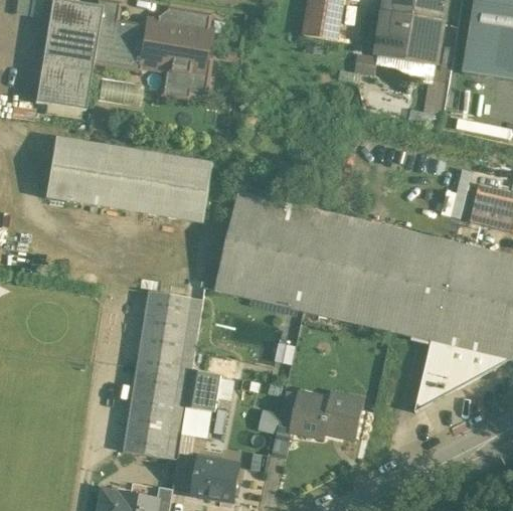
[(99,4),(71,0),(50,0),(34,100),(83,108),(92,59),(101,5),(99,4)]
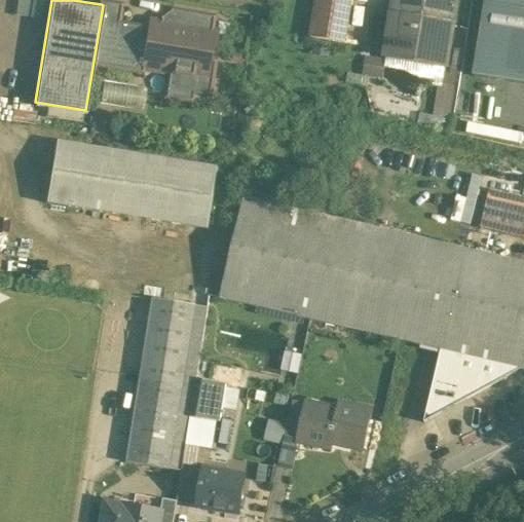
[(120,2),(106,0),(102,3),(101,4),(103,5),(94,61),(141,69),(142,63),(147,25),(117,21),(120,2)]
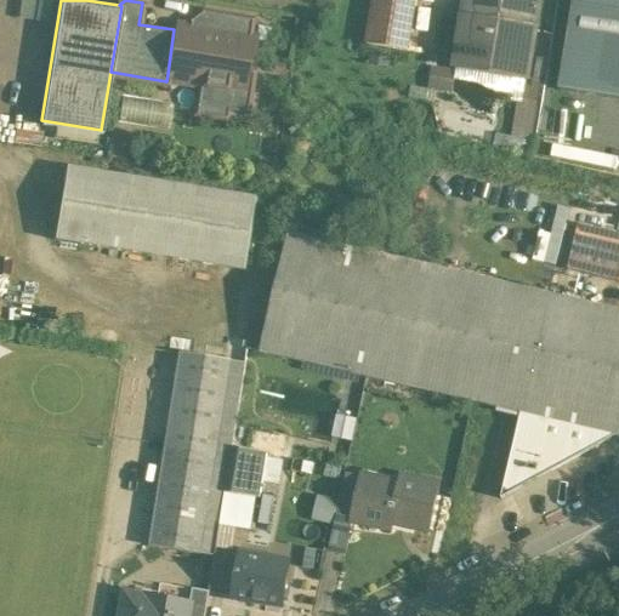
[(370,0),(364,40),(407,47),(413,0),(370,0)]
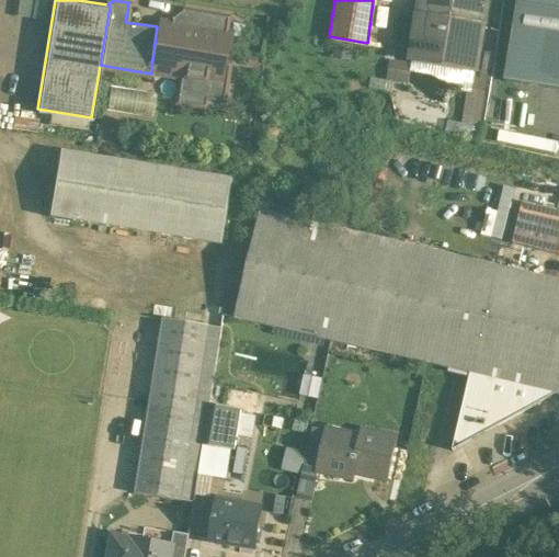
[(419,0),(417,14),(482,25),(486,0),(419,0)]
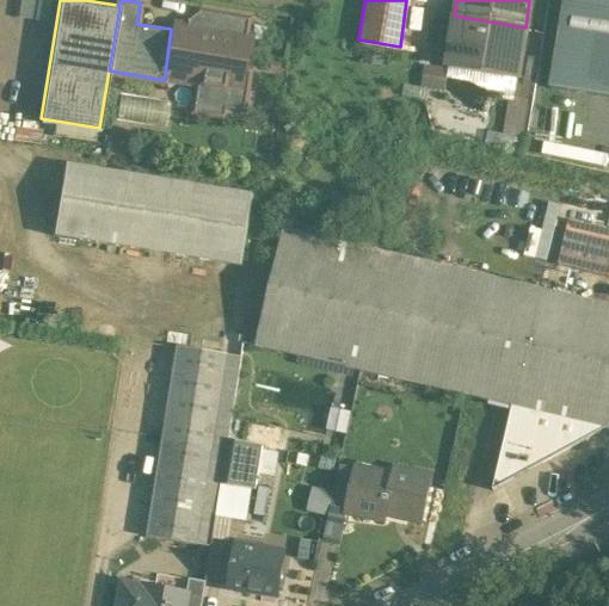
[(561,0),(560,5),(608,12),(608,0),(561,0)]
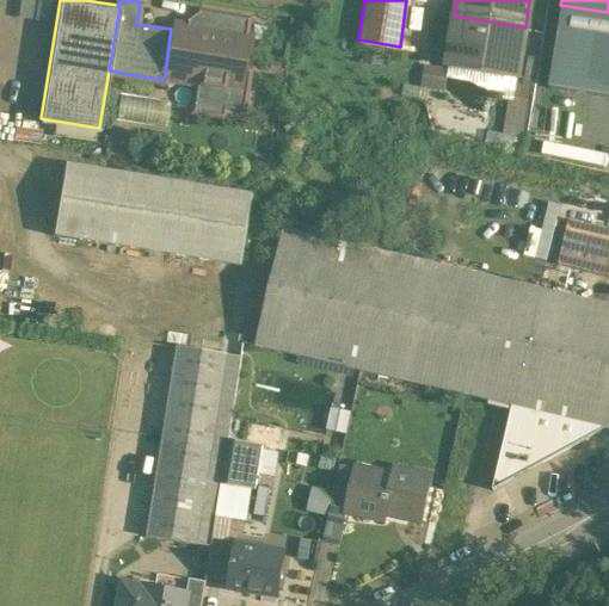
[(608,12),(560,5),(548,85),(608,94),(608,12)]
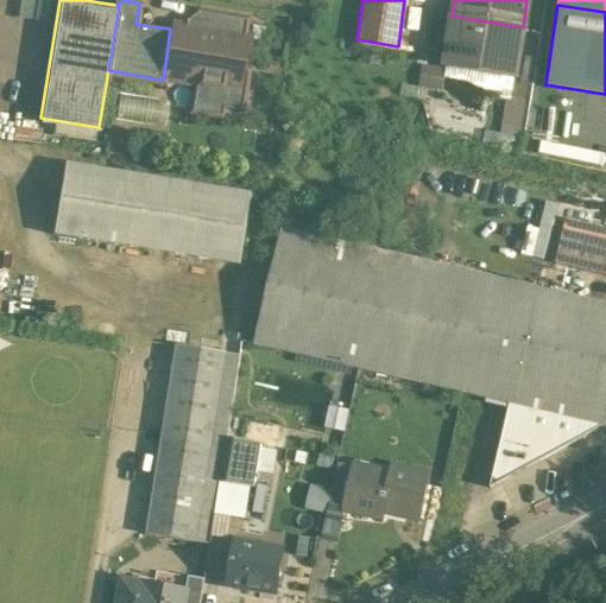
[(199,8),(197,14),(188,21),(187,26),(177,25),(170,29),(164,73),(194,77),(189,102),(222,107),(223,101),(244,105),(250,68),(244,67),(248,36),(242,35),(246,17),(199,8)]
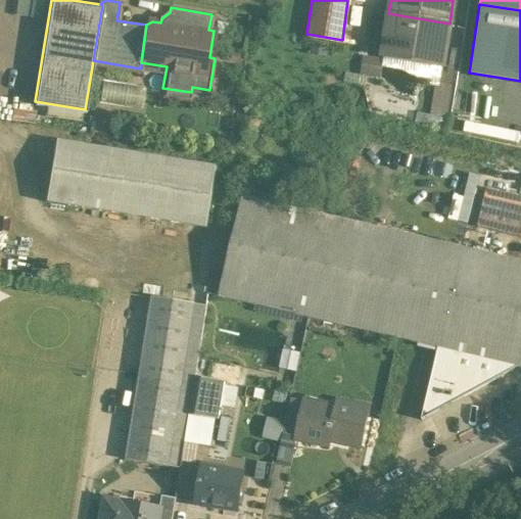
[(450,24),(388,13),(381,54),(440,63),(442,63),(450,24)]
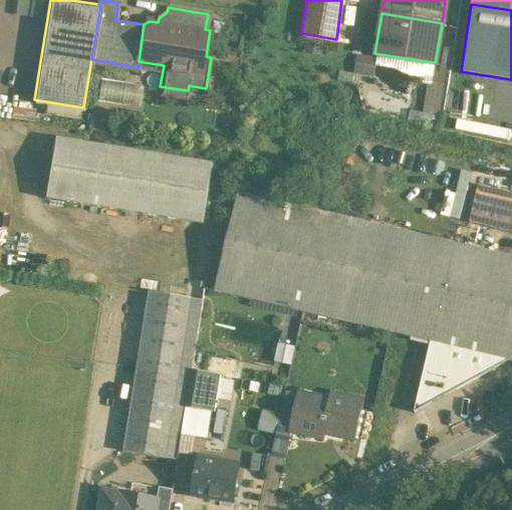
[(435,62),(433,62),(424,110),(440,113),(448,64),(435,62)]
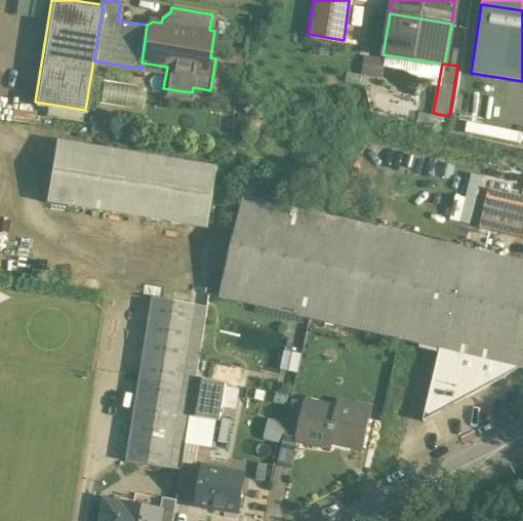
[(145,96),(145,84),(126,83),(126,95),(145,96)]
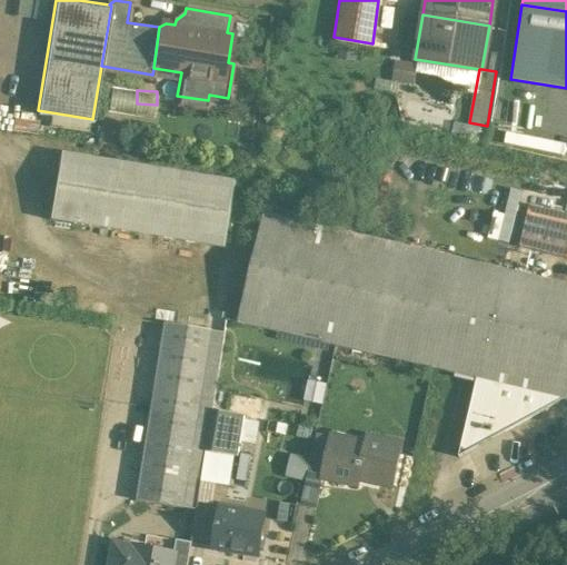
[(405,118),(448,124),(450,105),(407,99),(405,118)]
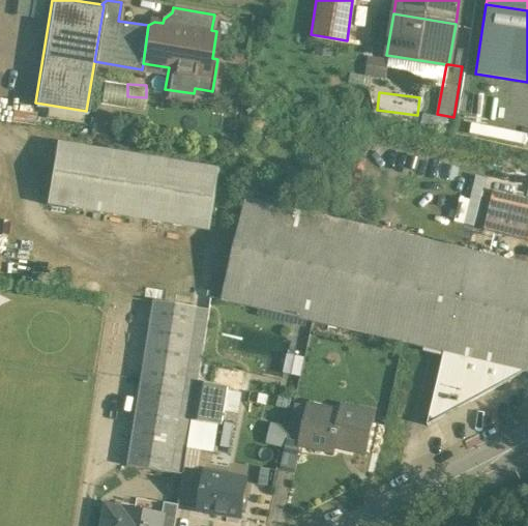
[(0,113),(12,115),(15,106),(0,103),(0,113)]
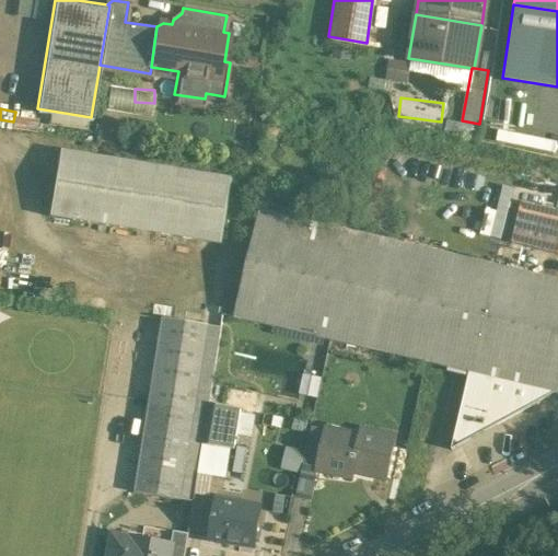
[(95,140),(116,143),(120,123),(99,118),(95,140)]
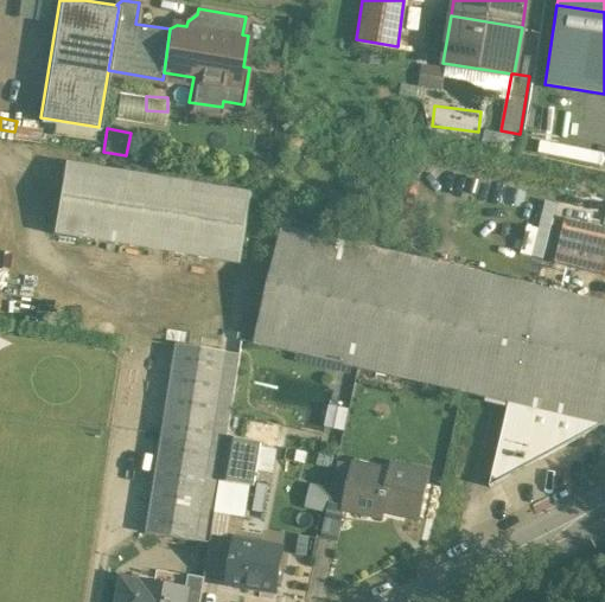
[(250,190),(63,160),(51,230),(239,261),(250,190)]
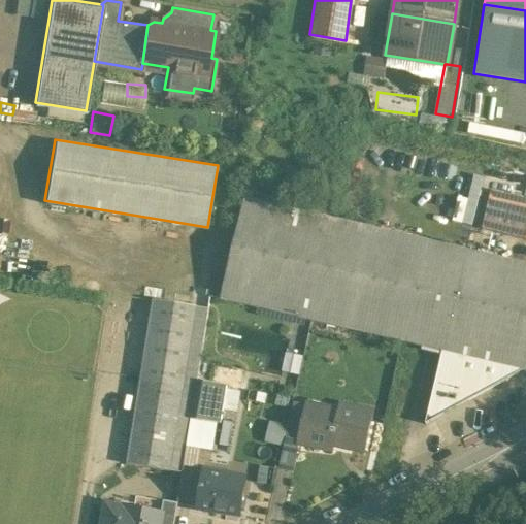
[(525,352),(525,261),(244,195),(220,296),(441,349),(425,421),(523,367),(525,352)]
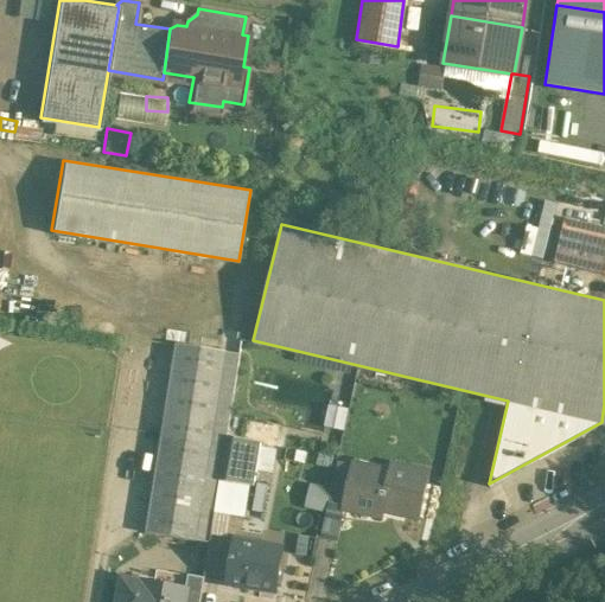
[(229,274),(222,324),(249,327),(256,277),(229,274)]
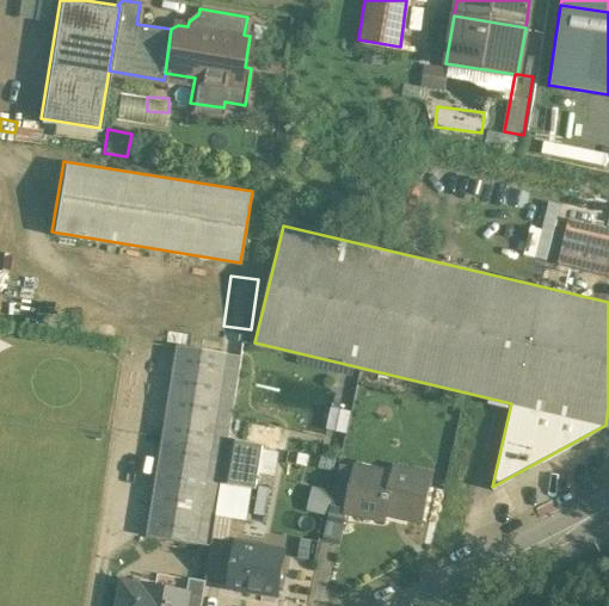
[(178,344),(147,533),(210,544),(210,537),(215,511),(220,481),(227,438),(240,353),(178,344)]
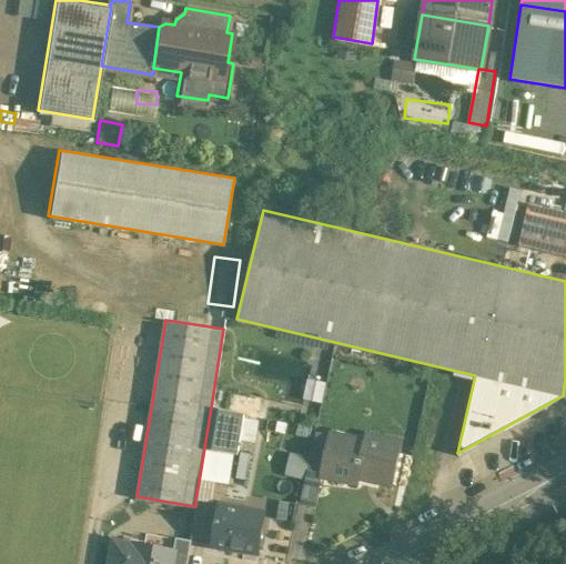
[(242,413),(211,408),(204,447),(231,452),(235,452),(242,413)]
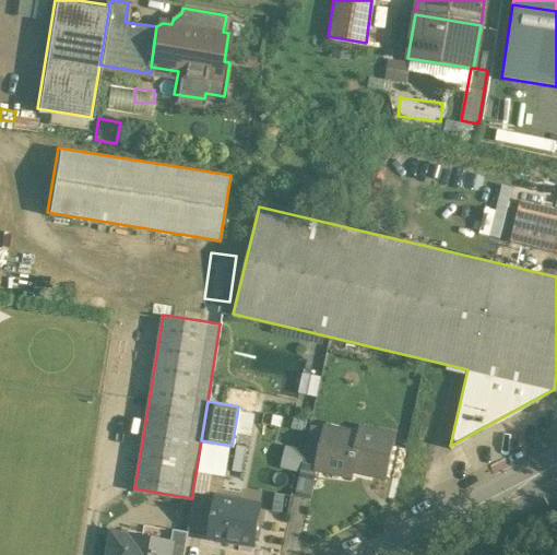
[(342,436),(324,433),(326,426),(323,425),(319,441),(315,464),(316,465),(351,473),(352,467),(384,473),(393,434),(358,426),(357,433),(344,429),(342,436)]
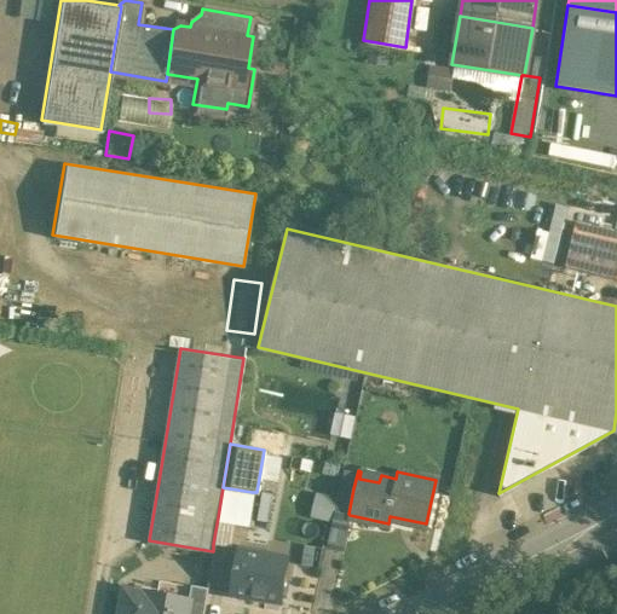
[(353,488),(339,485),(332,517),(349,521),(350,515),(349,514),(353,488)]
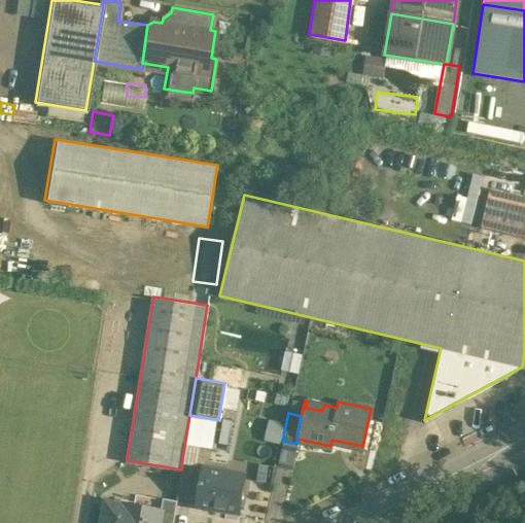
[(214,419),(189,415),(185,441),(199,443),(210,444),(214,419)]
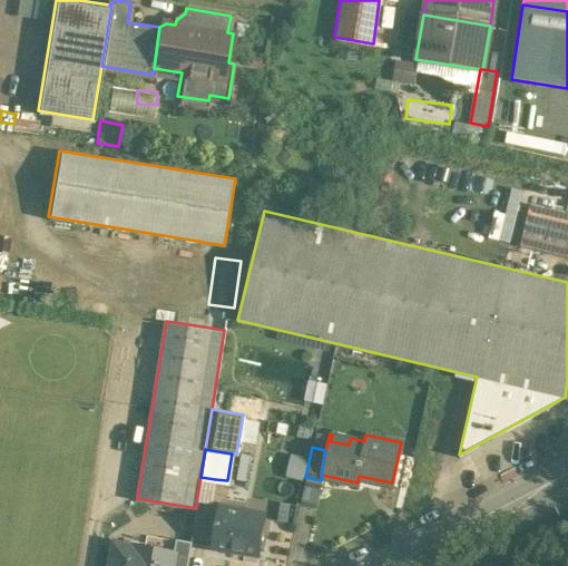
[(201,477),(196,501),(212,504),(215,479),(201,477)]
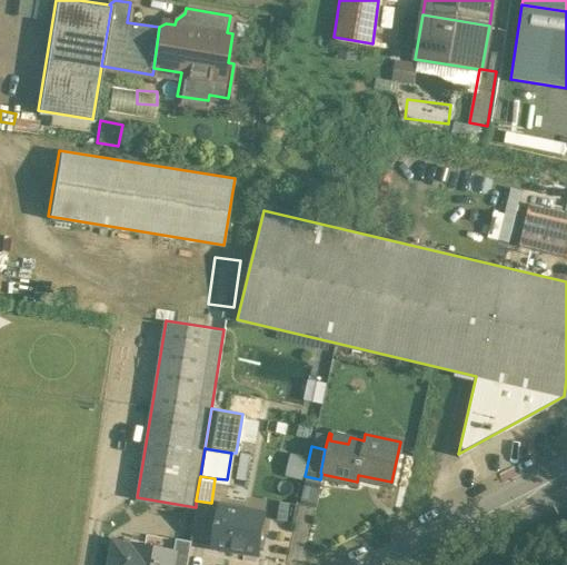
[(314,506),(320,479),(305,476),(298,503),(314,506)]
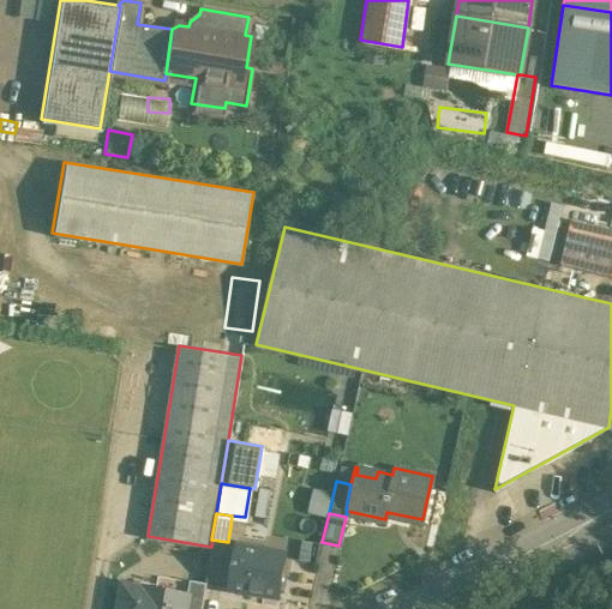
[(285,553),(235,544),(228,586),(277,595),(285,553)]
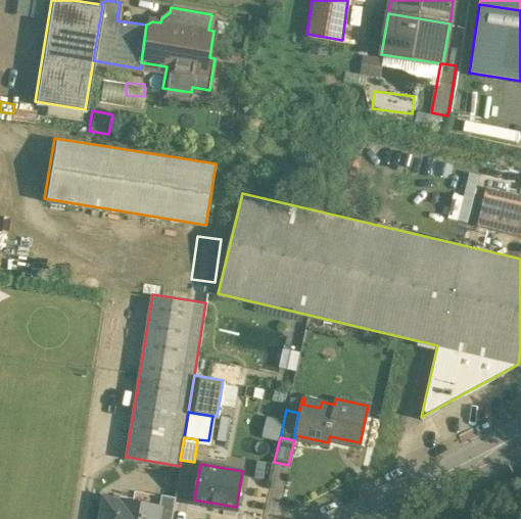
[(171,518),(175,496),(160,493),(159,505),(160,505),(157,518),(171,518)]
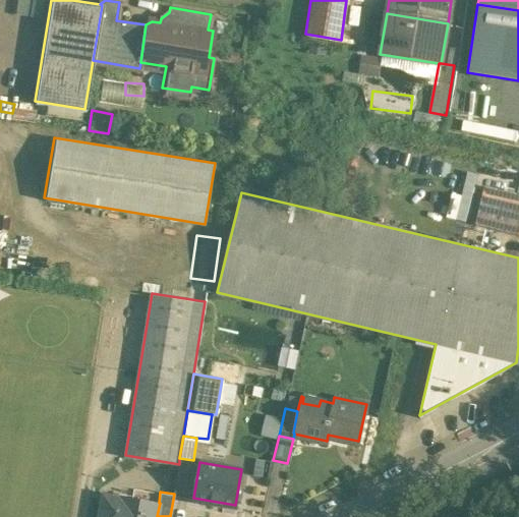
[(159,503),(103,494),(99,516),(157,516),(160,503),(159,503)]
